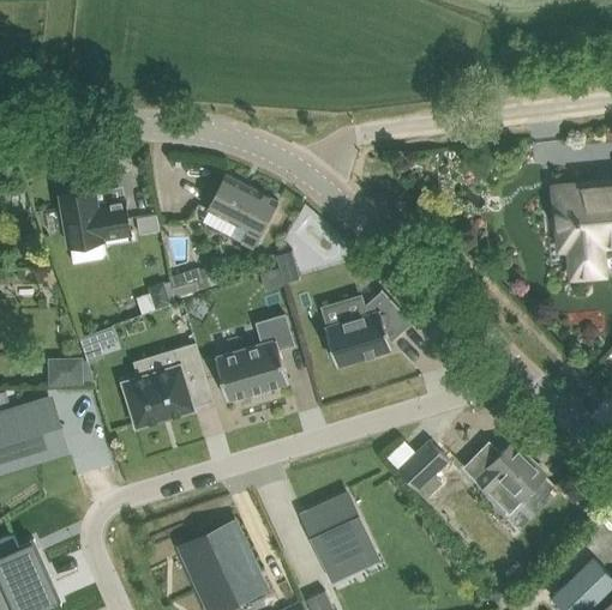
[(277,203),(223,176),(205,211),(246,231),(240,245),(252,251),(277,203)]
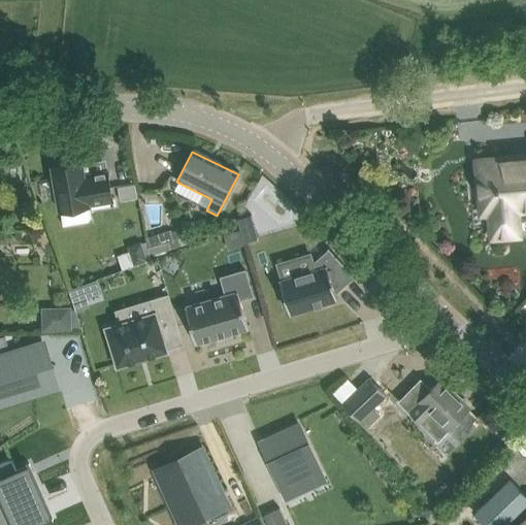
[(525,165),(511,167),(510,159),(475,162),(480,216),(488,216),(491,239),(518,237),(515,212),(525,211),(525,165)]
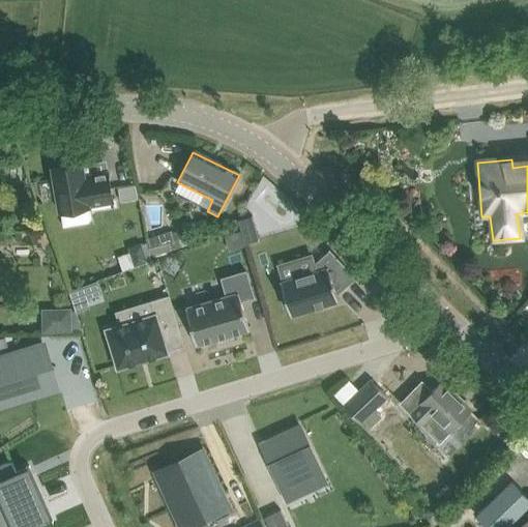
[(52,169),(59,213),(87,209),(87,207),(112,203),(107,174),(82,178),(80,164),(52,169)]
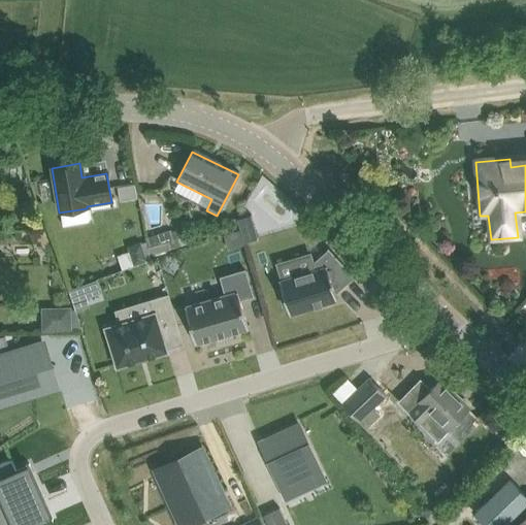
[(118,191),(120,202),(134,200),(132,188),(118,191)]
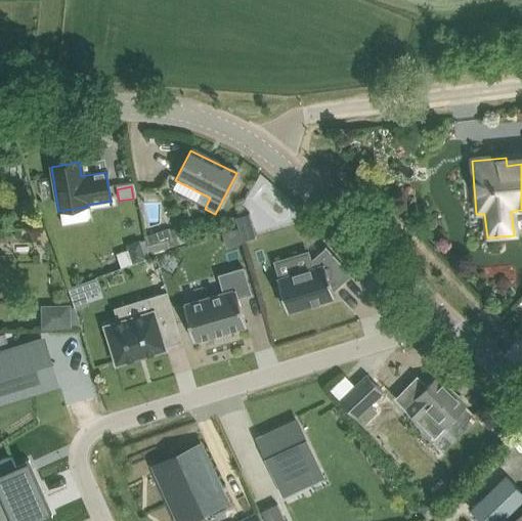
[(255,239),(249,215),(234,219),(241,243),(255,239)]
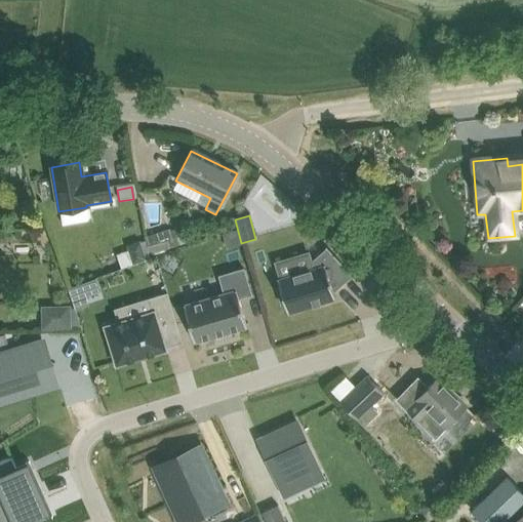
[(144,240),(149,256),(178,246),(173,230),(144,240)]
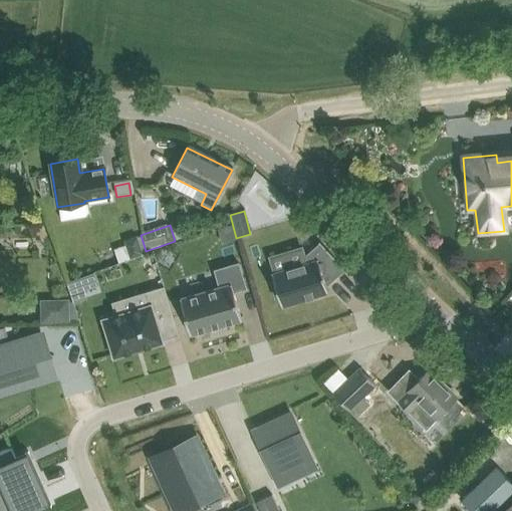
[(122,242),(124,247),(130,261),(143,256),(137,239),(136,237),(122,242)]
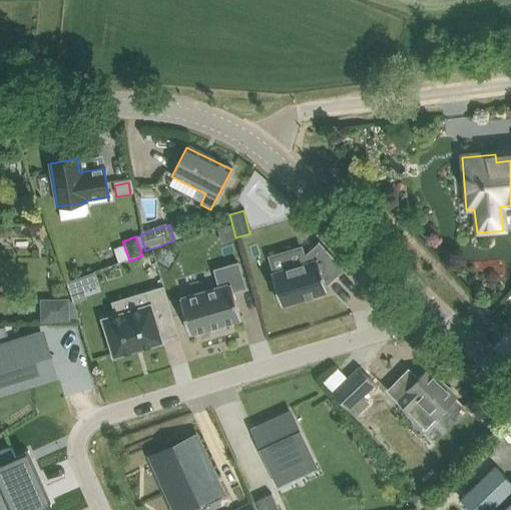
[(344,273),(318,242),(317,243),(319,245),(304,259),(306,265),(271,275),(273,284),(270,285),(275,300),(278,299),(281,308),(327,294),(325,288),(342,272),(344,273)]
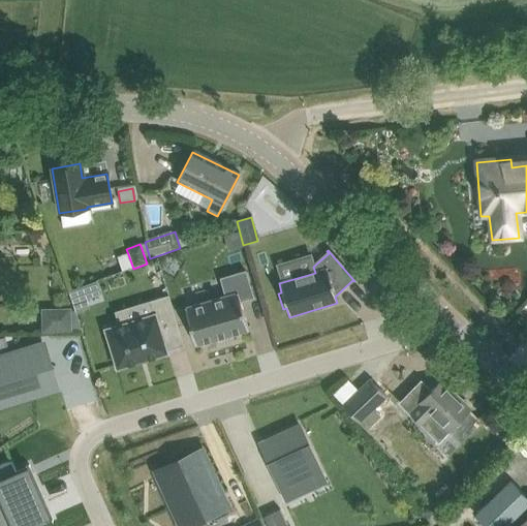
[(252,299),(251,298),(244,273),(220,280),(225,299),(184,310),(194,346),(247,331),(240,303),(252,299)]
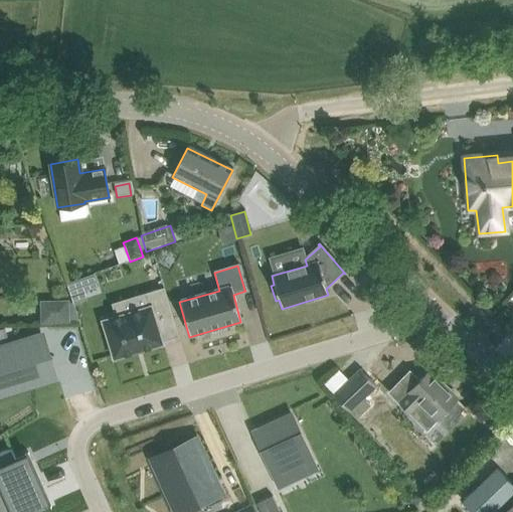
[(83,293),(79,281),(66,285),(73,305),(86,301),(83,293)]
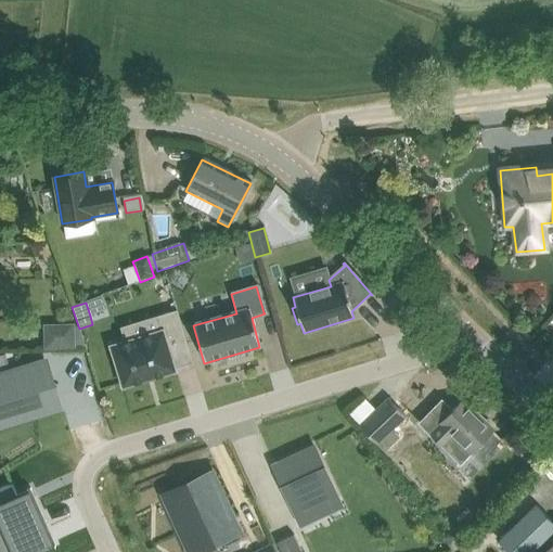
[(156,318),(161,332),(110,347),(121,388),(175,372),(169,357),(188,351),(176,311),(156,318)]
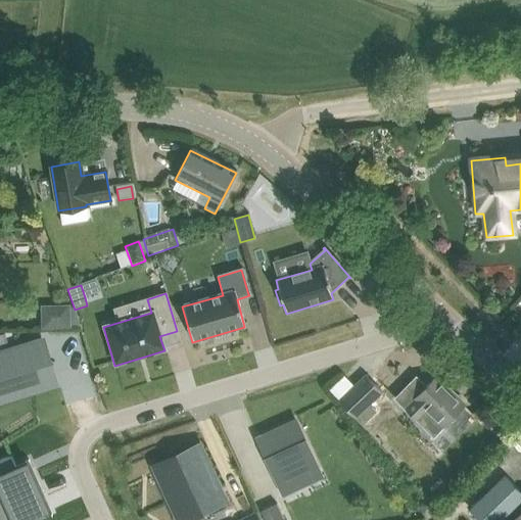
[(54,330),(69,329),(68,306),(58,306),(54,312),(54,330)]
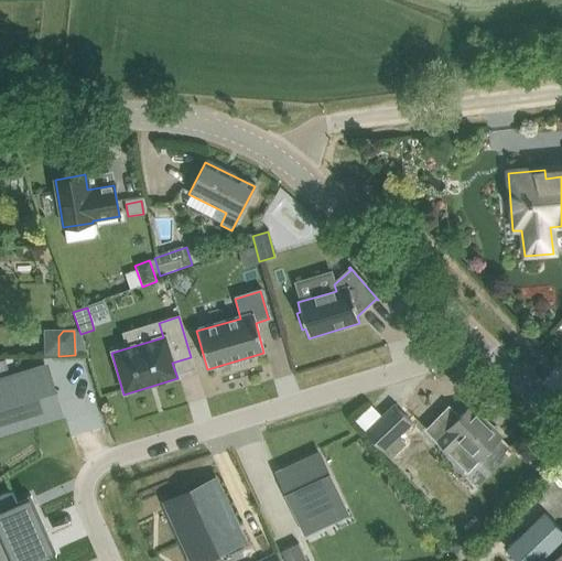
[(0,422),(3,434),(62,420),(56,399),(67,396),(62,370),(0,386),(0,422)]
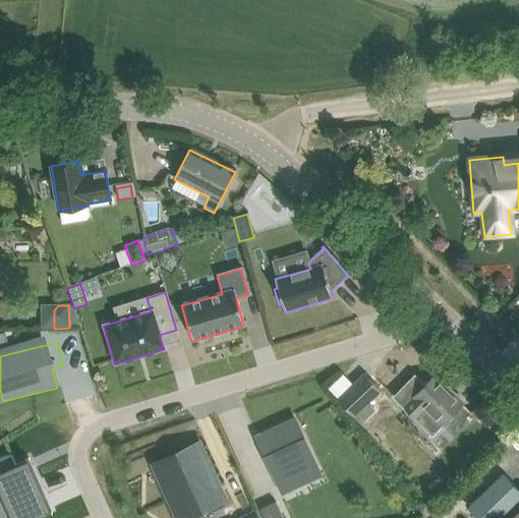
[(363,376),(347,391),(341,384),(330,394),(337,401),(353,418),(380,393),(363,376)]
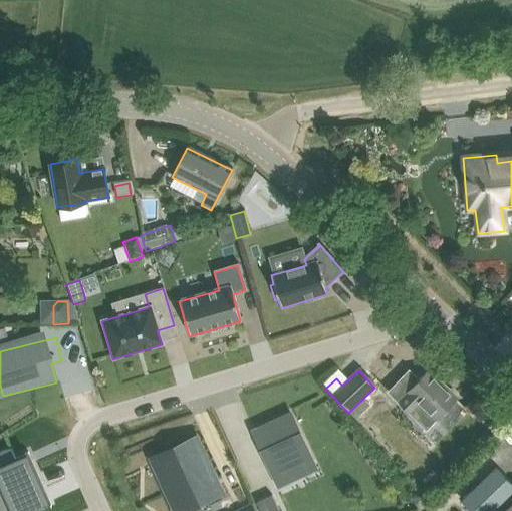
[(418,406),(426,415),(429,412),(436,419),(455,400),(428,371),(398,403),(410,414),(418,406)]
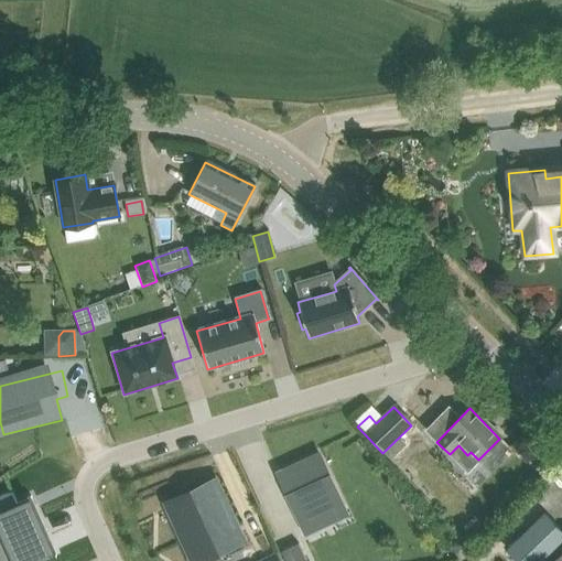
[(337,519),(317,455),(276,468),(294,532),(337,519)]
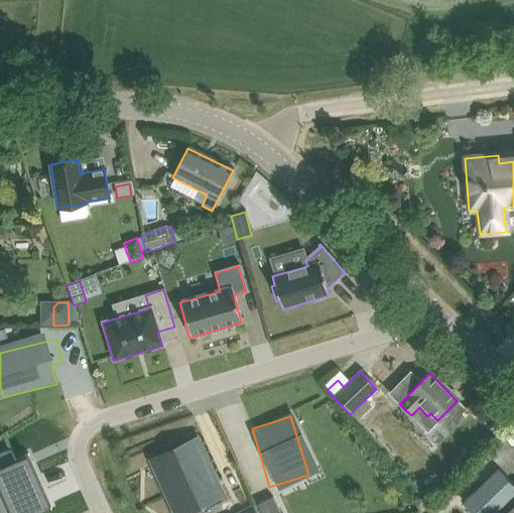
[(168,462),(154,468),(174,512),(183,512),(200,506),(195,495),(217,485),(198,443),(166,459),(168,462)]
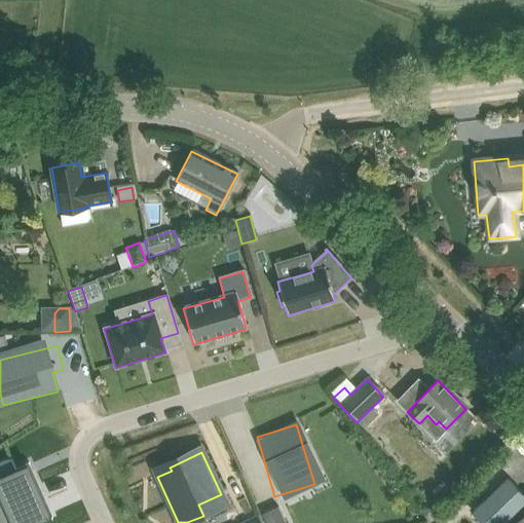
[(33,522),(48,516),(32,478),(20,482),(15,473),(9,460),(0,463),(0,522),(33,522)]
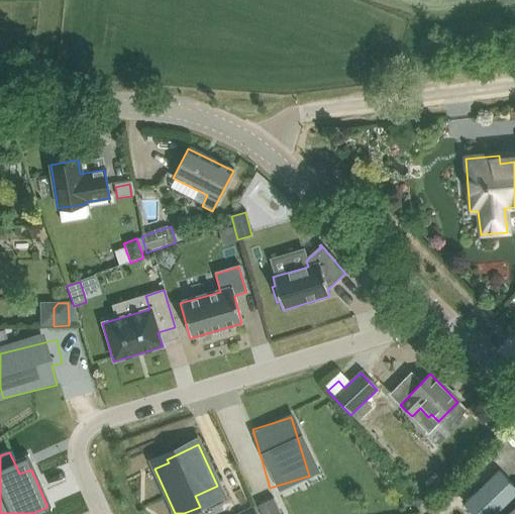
[(501,513),(514,500),(514,484),(502,471),(468,505),(476,513),(501,513)]
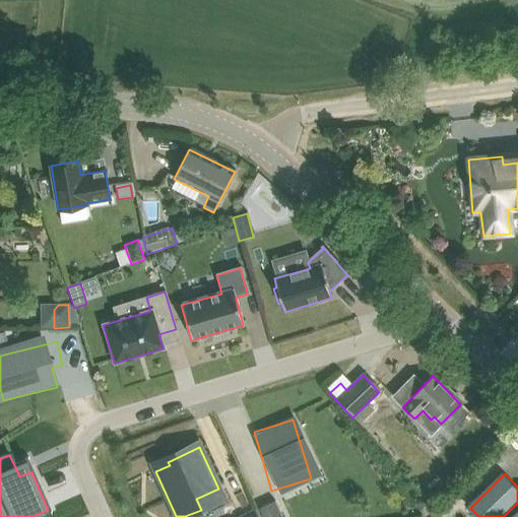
[(276,516),(270,504),(255,511),(258,516),(276,516)]
